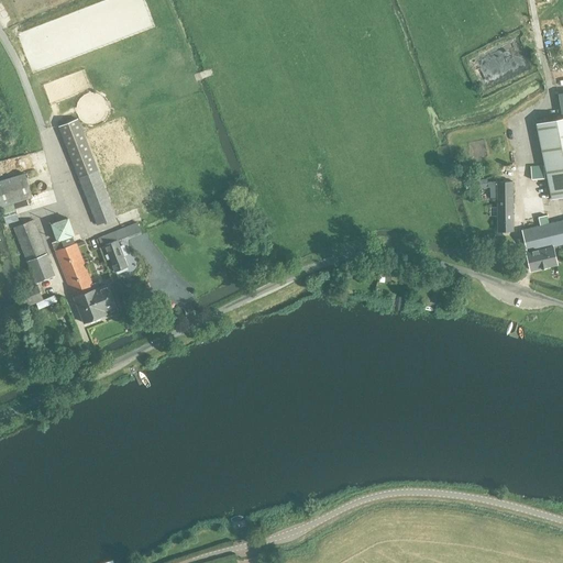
[(58,124),(79,179),(98,172),(78,117),(58,124)]
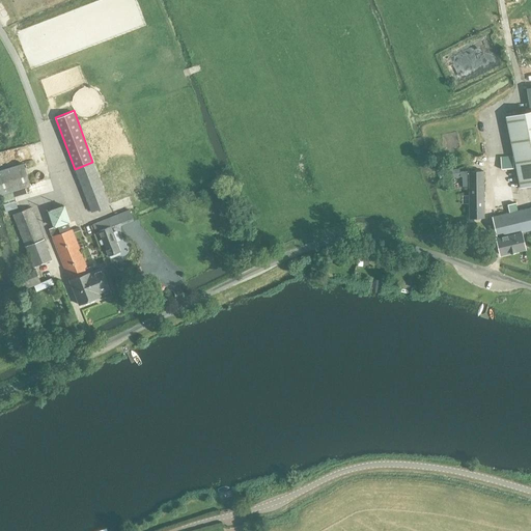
[(530,111),(506,116),(521,188),(530,186),(530,111)]
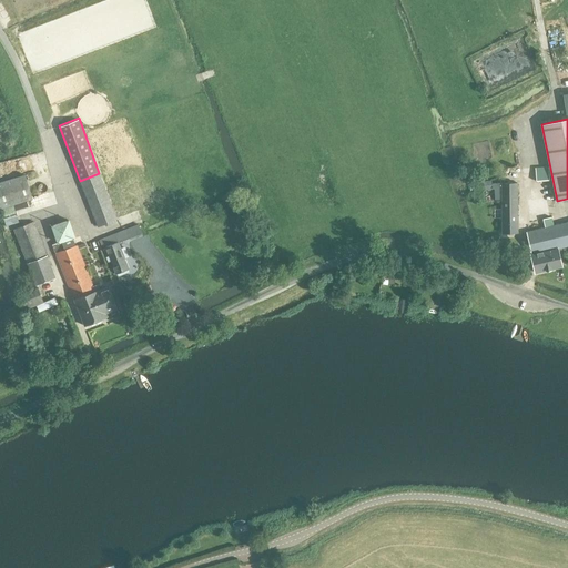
[(12,159),(0,162),(0,175),(21,170),(21,168),(16,170),(12,159)]
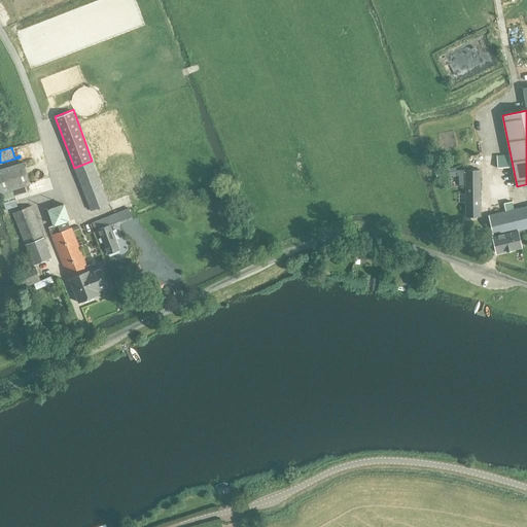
[(508,155),(497,156),(498,169),(510,168),(508,155)]
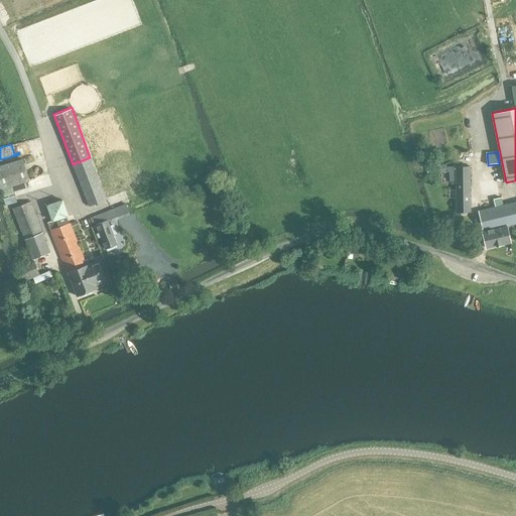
[(90,157),(73,164),(89,206),(107,199),(90,157)]
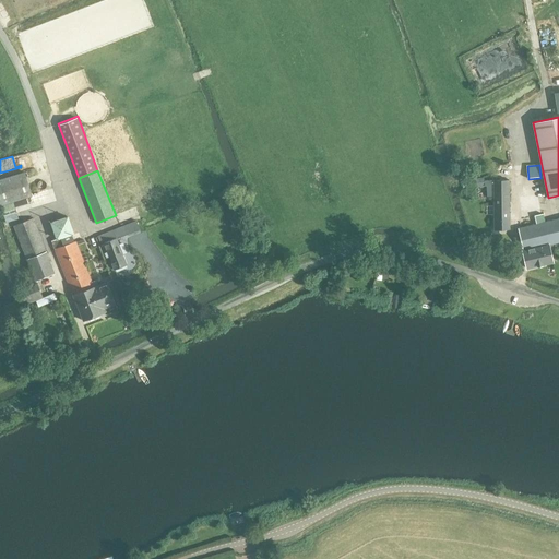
[(0,205),(32,197),(24,173),(0,179),(0,205)]
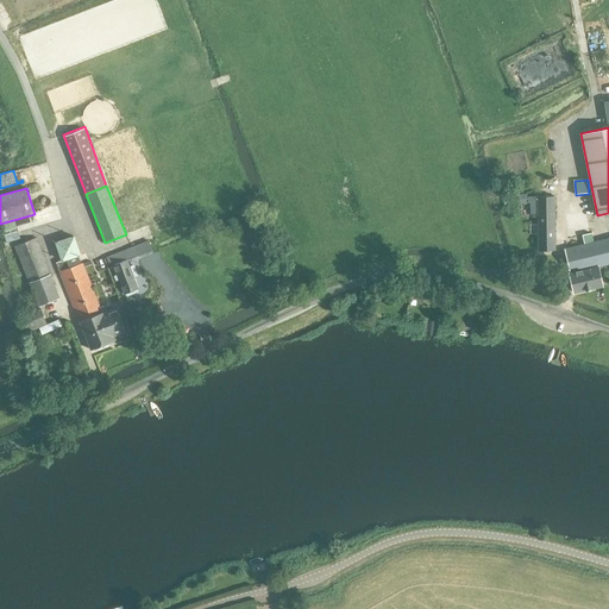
[(539,196),(539,250),(554,250),(554,196),(539,196)]
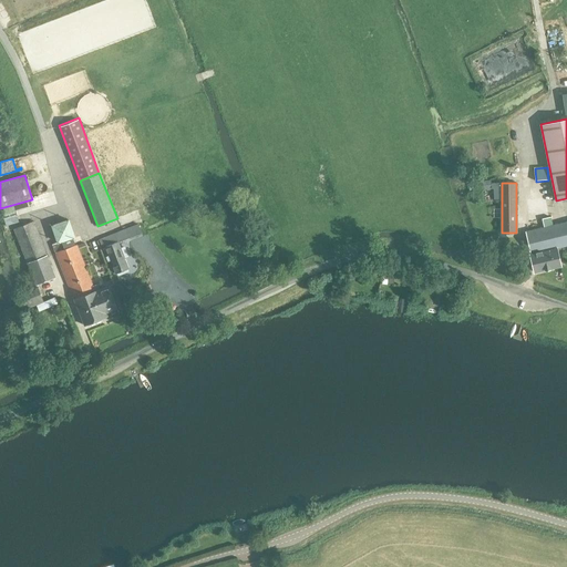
[(544,227),(524,233),(529,255),(549,250),(556,248),(566,245),(566,222),(553,226),(550,217),(543,219),(544,227)]
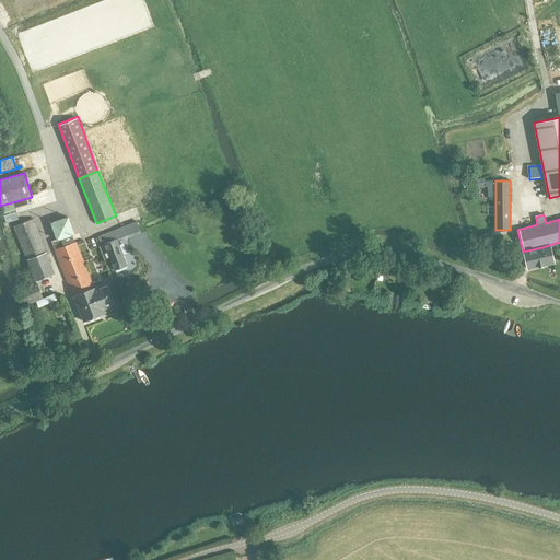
[(69,217),(50,223),(57,241),(74,234),(69,217)]
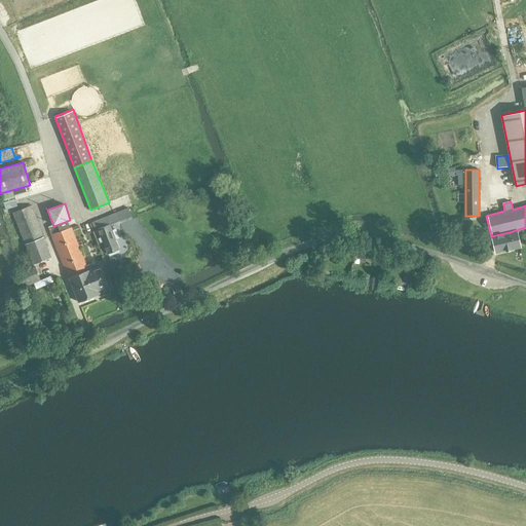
[(13,213),(26,242),(43,235),(31,205),(13,213)]
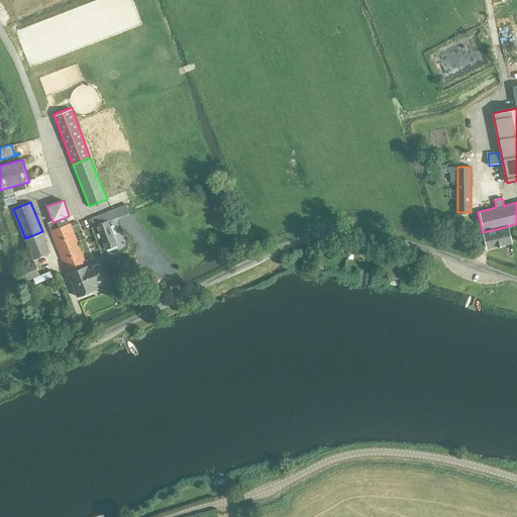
[(117,245),(105,213),(94,217),(97,224),(96,225),(106,249),(117,245)]
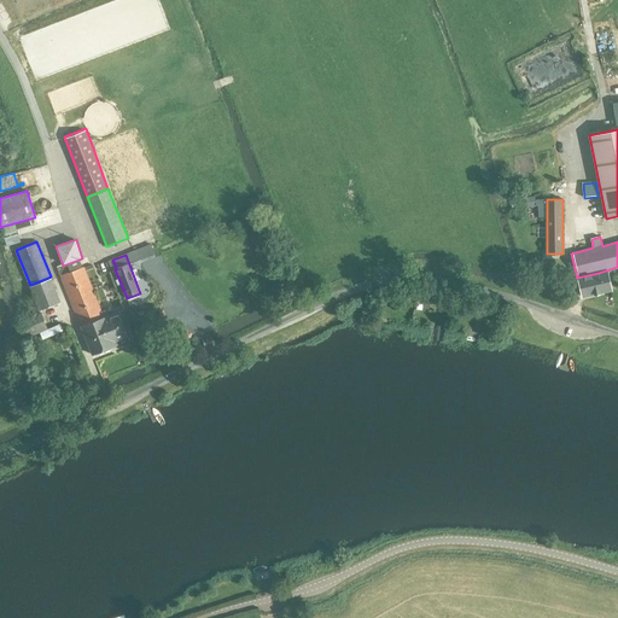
[(60,275),(81,326),(105,316),(83,267),(60,275)]
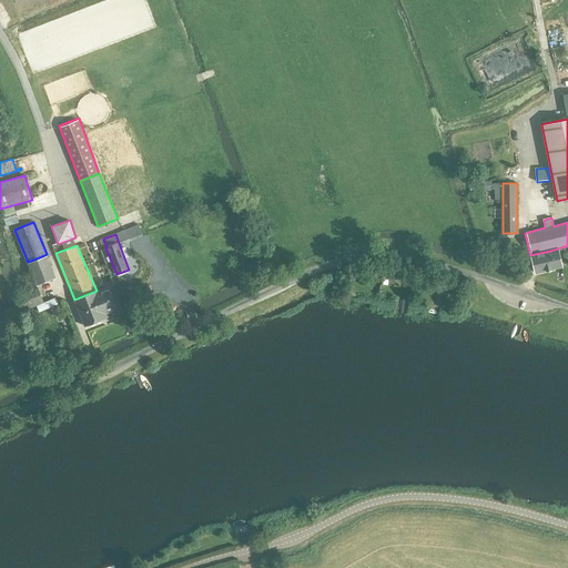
[(550,251),(530,255),(535,273),(561,266),(557,249),(550,251)]
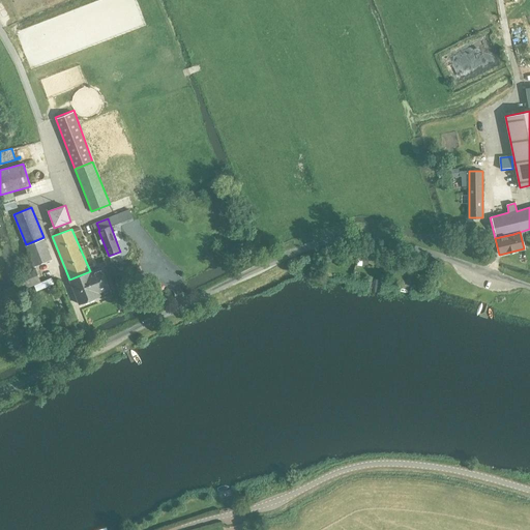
[(26,244),(33,265),(52,259),(43,237),(26,244)]
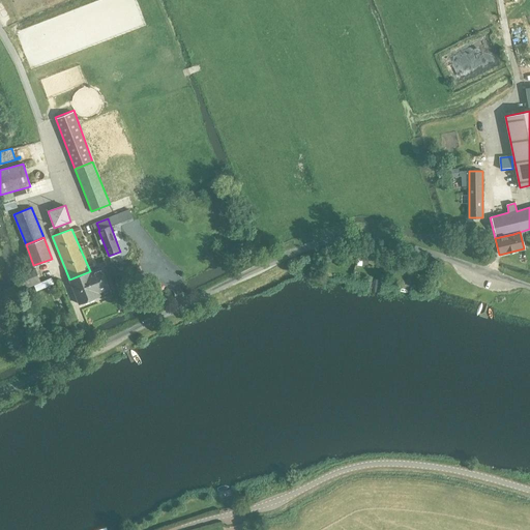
[(34,267),(20,273),(25,288),(40,282),(34,267)]
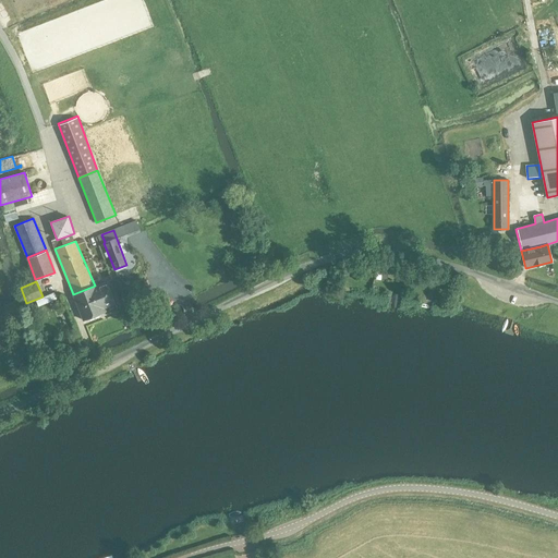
[(98,284),(95,286),(73,294),(84,320),(106,311),(105,308),(116,304),(107,281),(98,284)]
